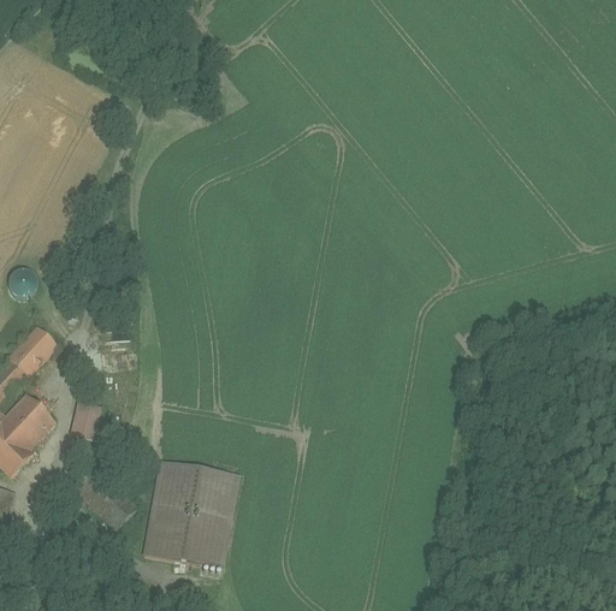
[(31,296),(35,292),(37,288),(39,283),(37,278),(35,273),(31,271),(27,268),(22,268),(17,270),(13,272),(11,276),(10,280),(10,285),(11,290),(13,294),(17,296),(22,297),(27,297),(31,296)]
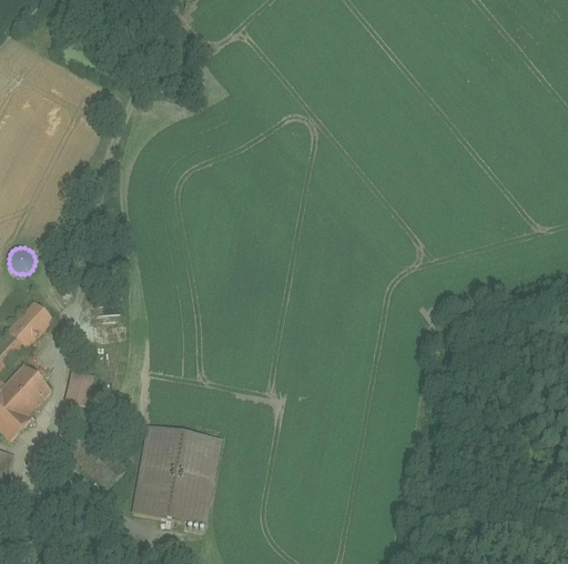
[(51,390),(24,365),(1,390),(0,389),(0,368),(23,343),(28,348),(54,319),(34,299),(6,330),(9,333),(0,342),(0,432),(10,442),(32,419),(28,414),(51,390)]
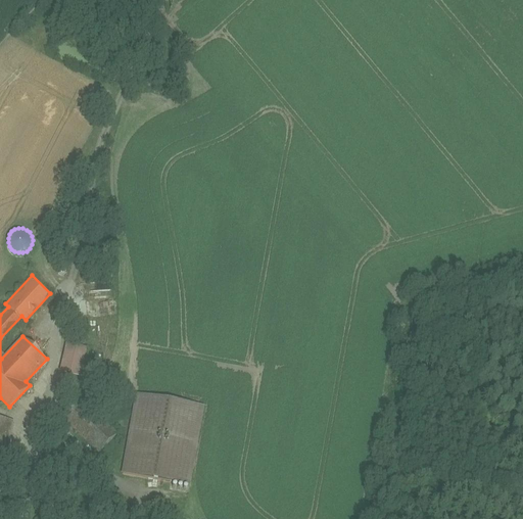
[(89,344),(66,339),(60,368),(82,373),(89,344)]
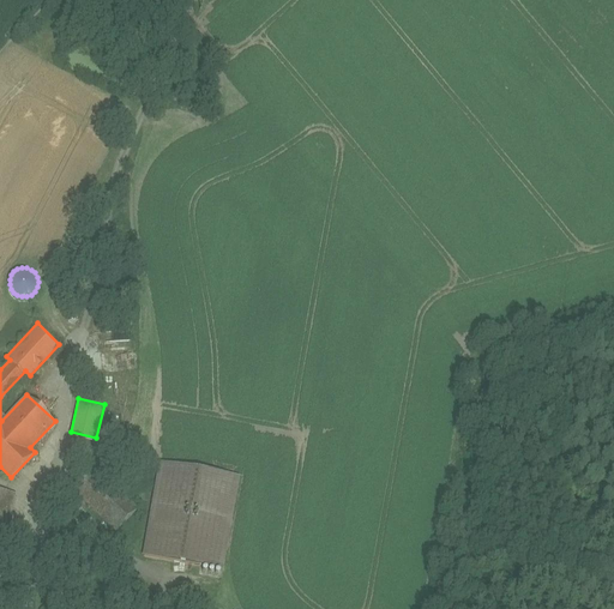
[(224,566),(241,471),(160,457),(143,552),(224,566)]
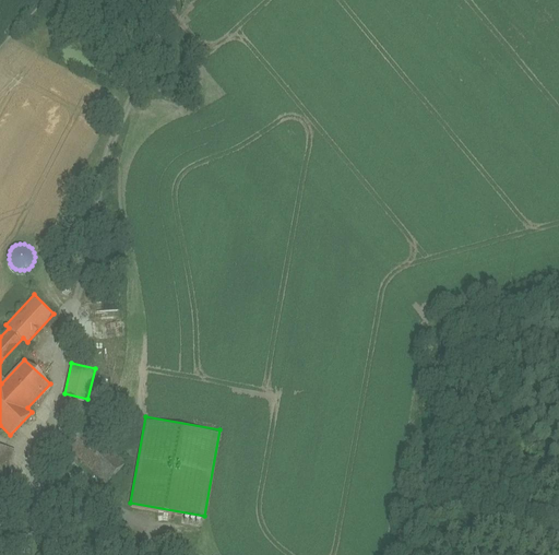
[(18,448),(0,444),(0,496),(4,497),(18,448)]
